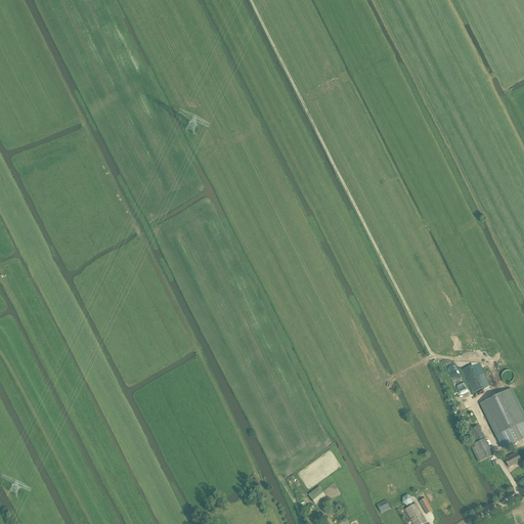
[(515,380),(515,378),(515,377),(514,376),(514,375),(513,374),(512,373),(510,372),(509,372),(508,372),(506,372),(505,373),(504,374),(503,375),(501,376),(501,377),(501,378),(501,380),(501,381),(503,382),(504,383),(505,384),(506,385),(508,385),(509,385),(510,385),(512,384),(513,383),(514,382),(514,381),(515,380)]
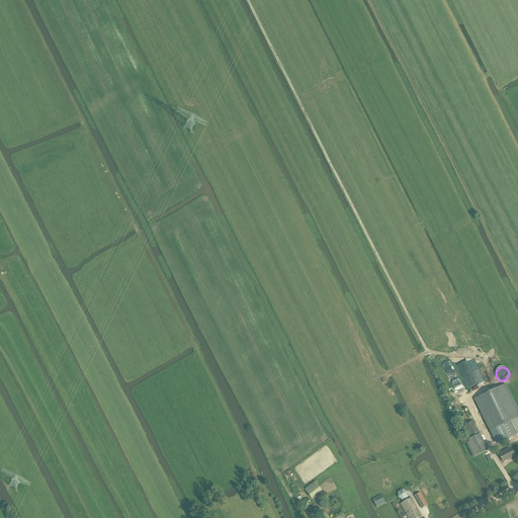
[(517,412),(504,384),(476,400),(497,443),(517,432),(517,412)]
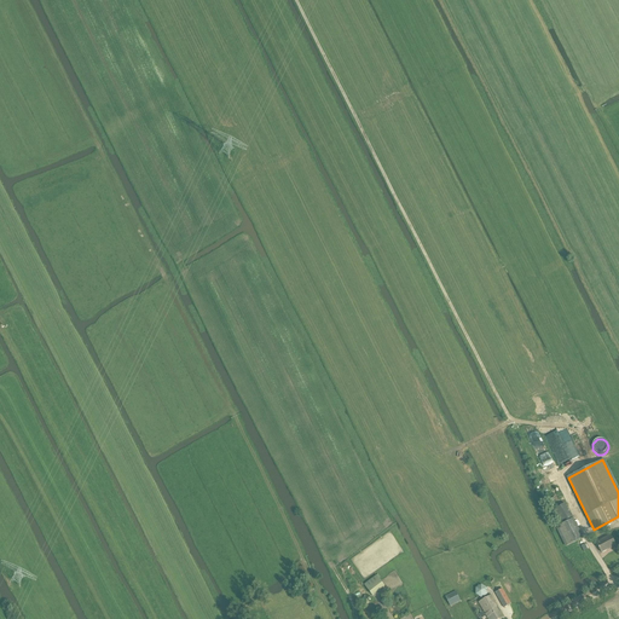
[(551,512),(560,525),(572,518),(565,504),(551,512)]
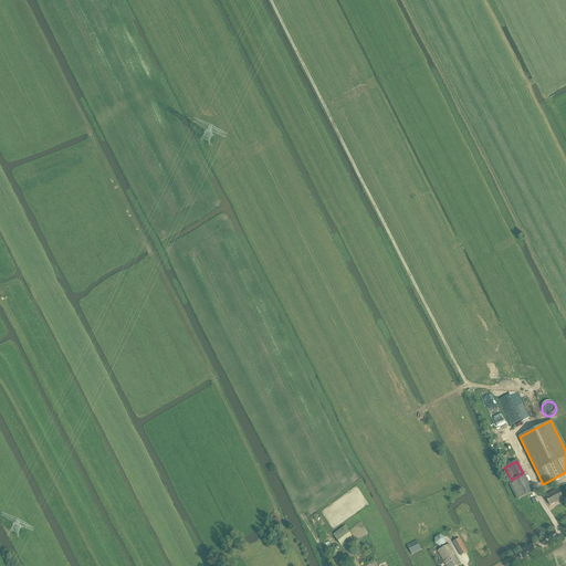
[(510,482),(519,500),(533,492),(524,474),(510,482)]
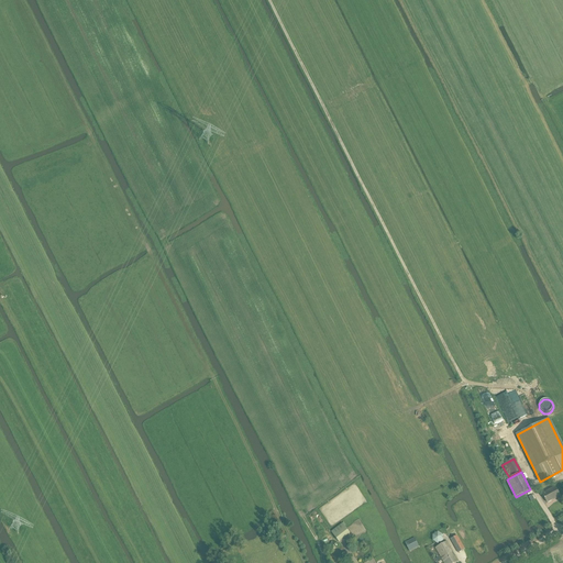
[(547,503),(560,496),(555,487),(542,494),(544,499),(545,499),(547,503)]
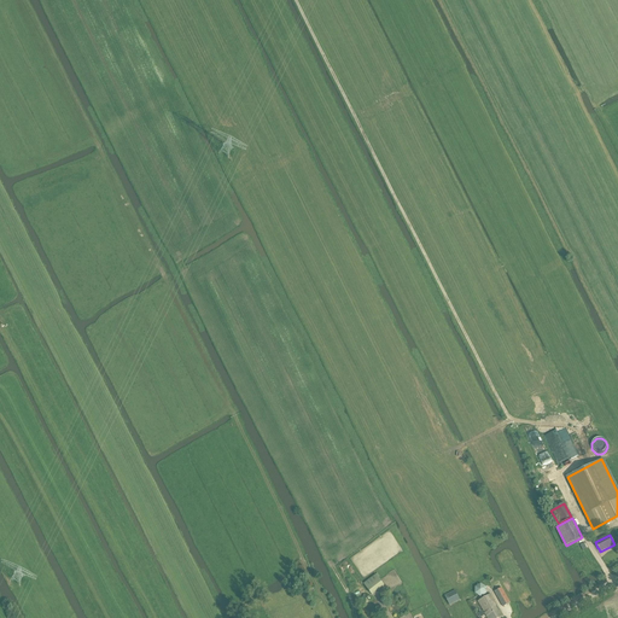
[(372,595),(384,586),(375,575),(363,584),(372,595)]
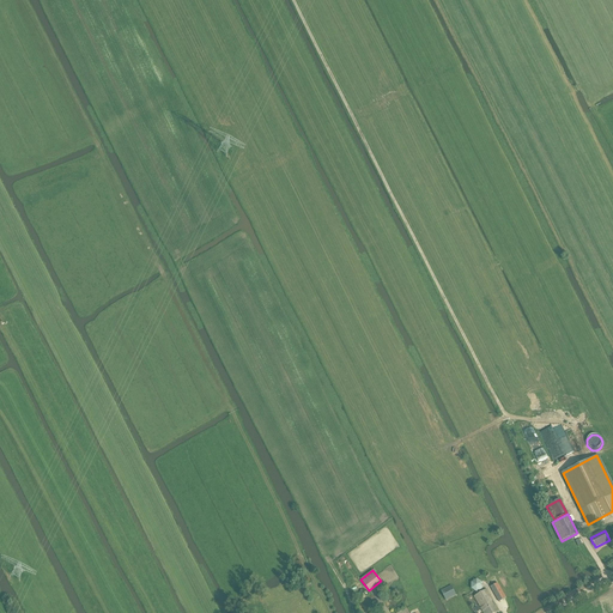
[(505,598),(497,583),(491,587),(499,602),(505,598)]
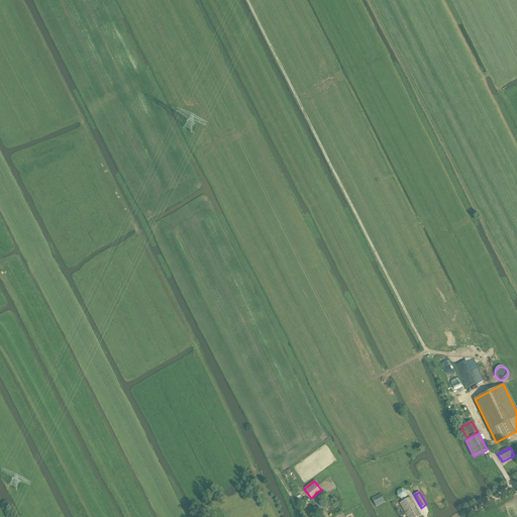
[(377,506),(385,502),(381,494),(372,498),(377,506)]
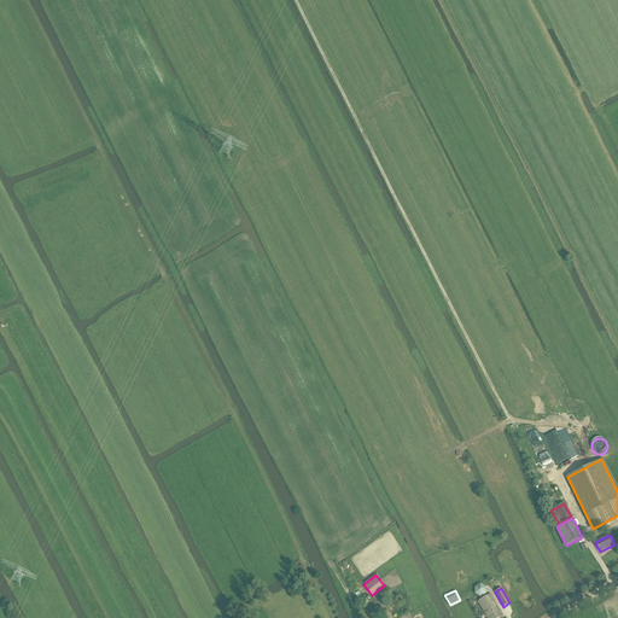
[(488,617),(500,617),(503,617),(490,594),(478,601),(484,611),(478,613),(481,617),(487,614),(488,617)]
